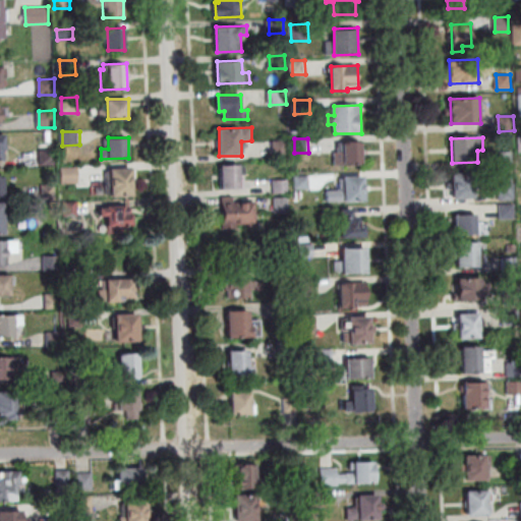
[(288,140),(289,156),(275,157),(274,141),(288,140)]
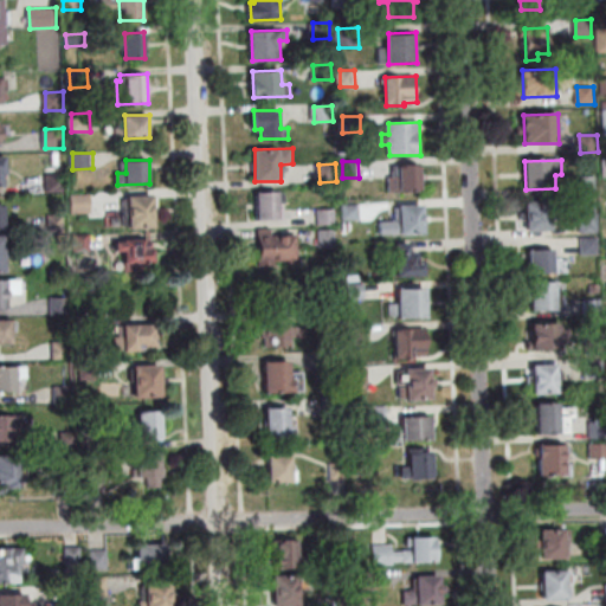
[(421,165),(421,189),(401,191),(400,166),(421,165)]
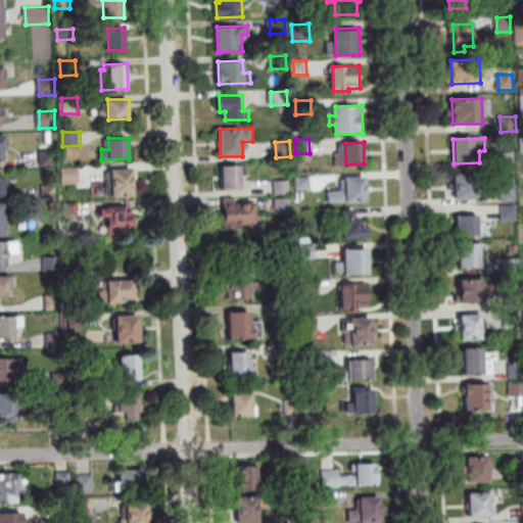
[(42,151),(55,151),(55,165),(42,165),(42,151)]
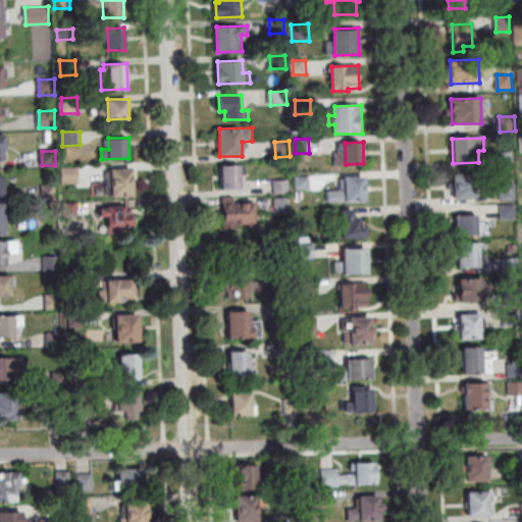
[(500,166),(500,153),(514,152),(515,166),(500,166)]
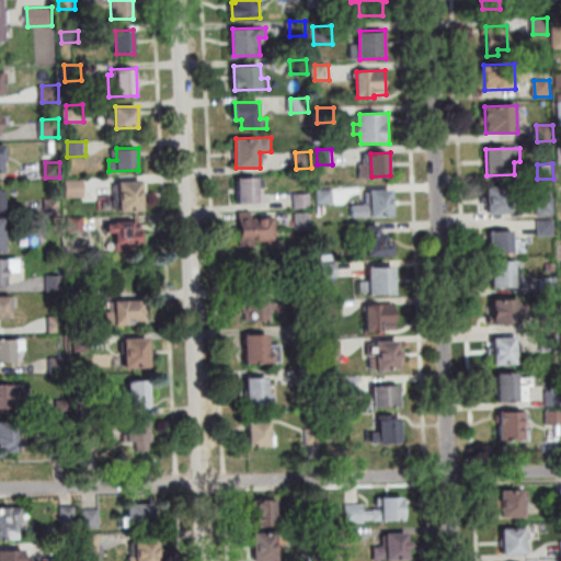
[(238,179),(265,178),(265,187),(259,187),(259,202),(239,203),(238,179)]
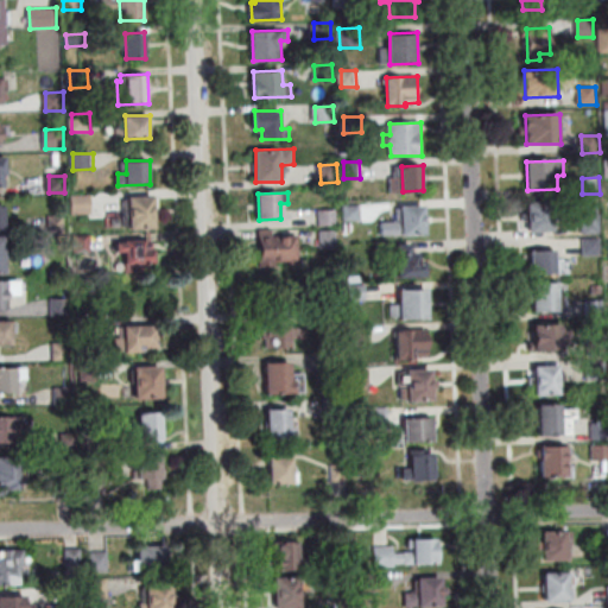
[(93,213),(74,214),(73,195),(92,195),(93,213)]
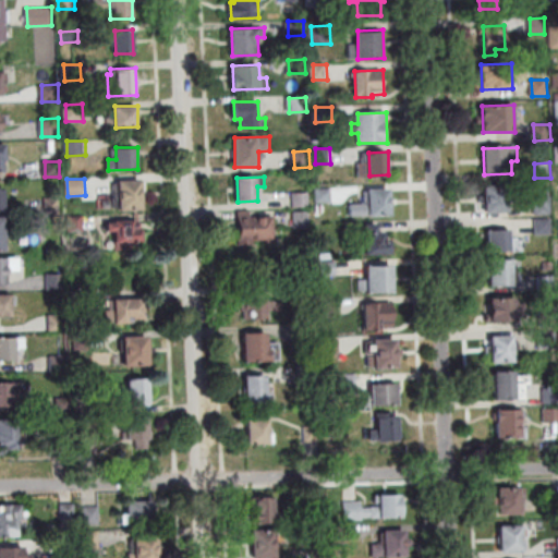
[(142,180),(143,209),(120,210),(119,180),(142,180)]
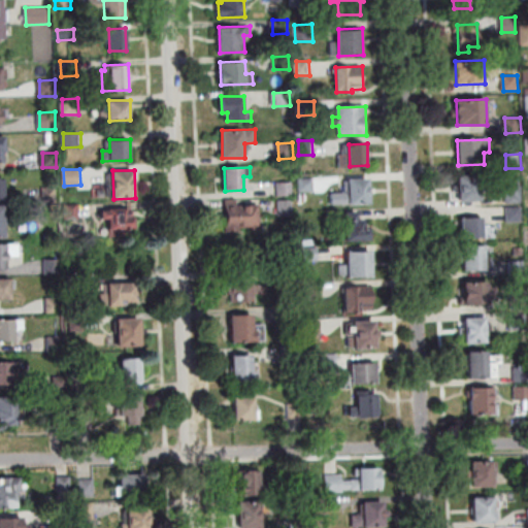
[(459,201),(458,175),(480,175),(480,200),(459,201)]
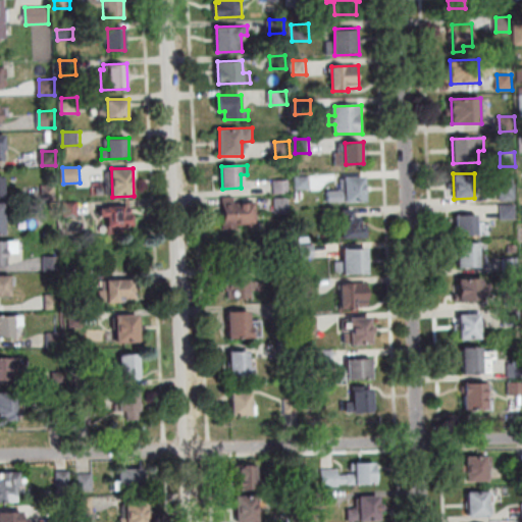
[(311,189),(297,190),(297,177),(311,176),(311,189)]
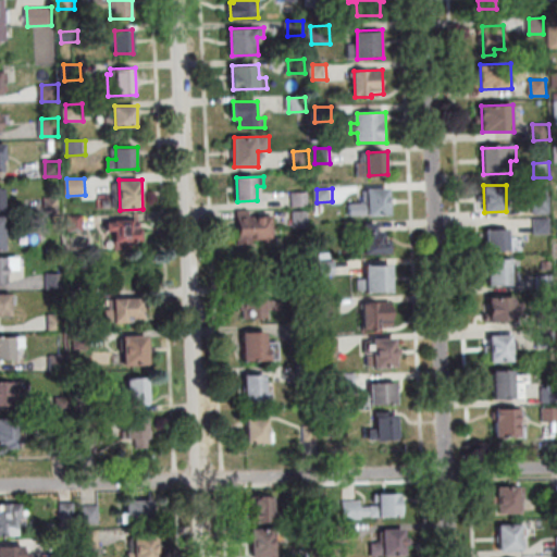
[(390,188),(391,215),(351,217),(351,205),(369,203),(369,188),(390,188)]
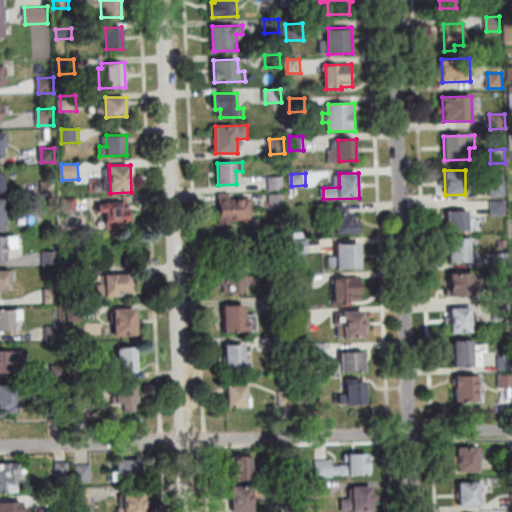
[(270,177),(284,177),(284,189),(271,189),(270,177)]
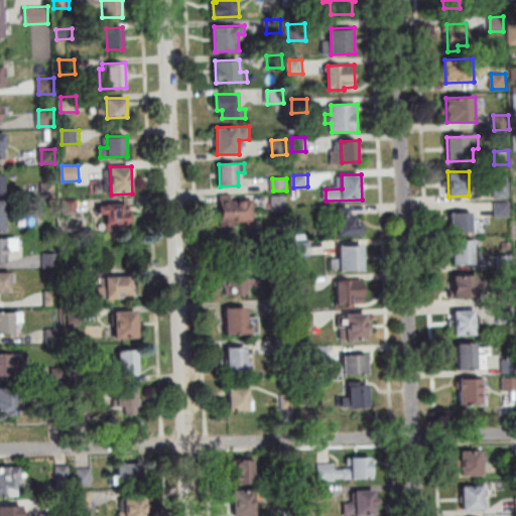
[(511,198),(495,199),(494,181),(510,181),(511,198)]
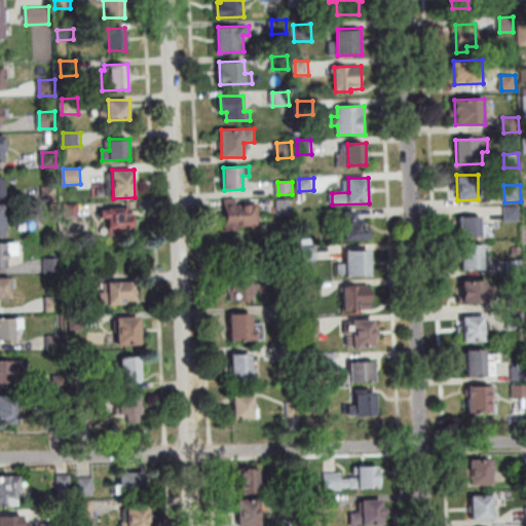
[(225,199),(236,198),(236,204),(258,203),(259,224),(226,225),(225,199)]
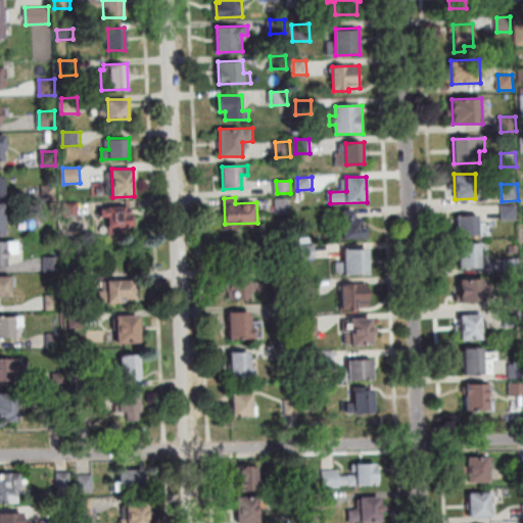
[(277,199),(291,198),(292,214),(277,215),(277,199)]
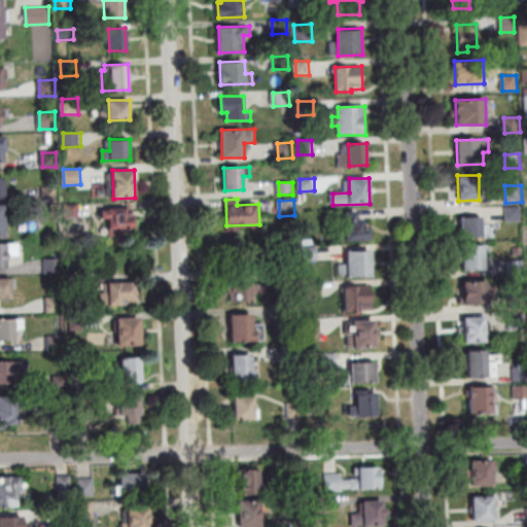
[(79,217),(65,218),(64,204),(79,204),(79,217)]
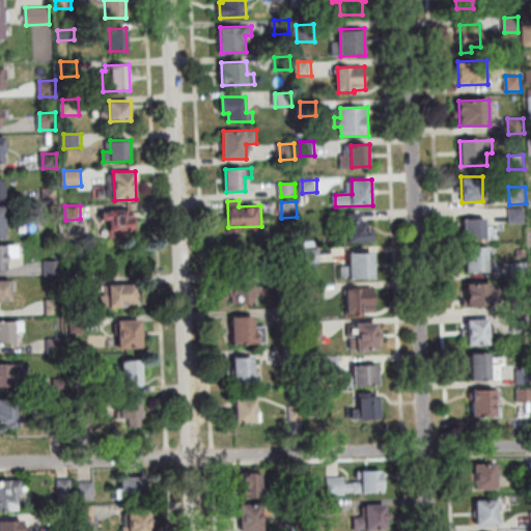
[(510,208),(526,208),(526,223),(511,223),(510,208)]
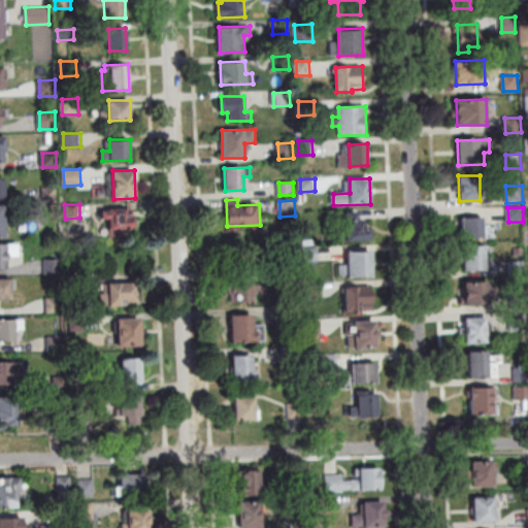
[(134,208),(134,229),(109,230),(109,219),(102,219),(101,210),(108,210),(108,209),(134,208)]
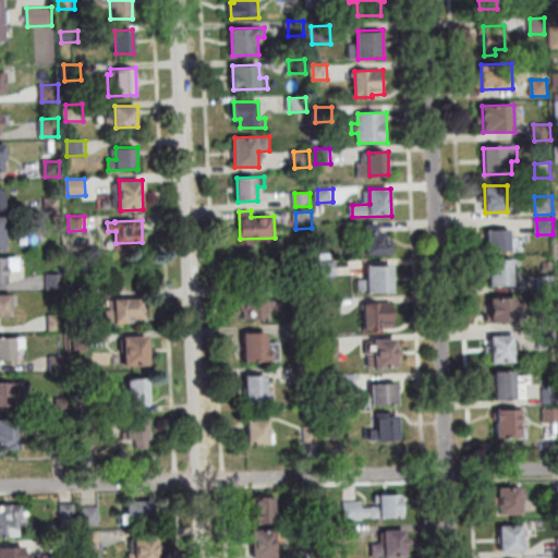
[(367,254),(366,225),(378,223),(378,232),(386,231),(386,241),(392,241),(392,253),(367,254)]
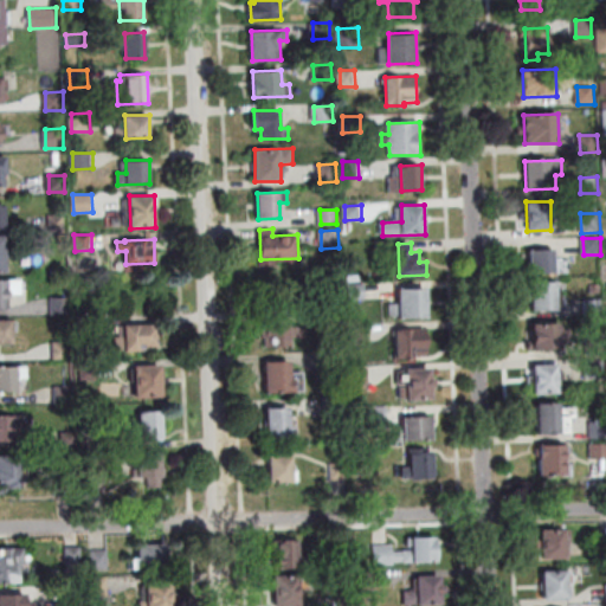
[(555,272),(530,274),(529,251),(554,250),(555,272)]
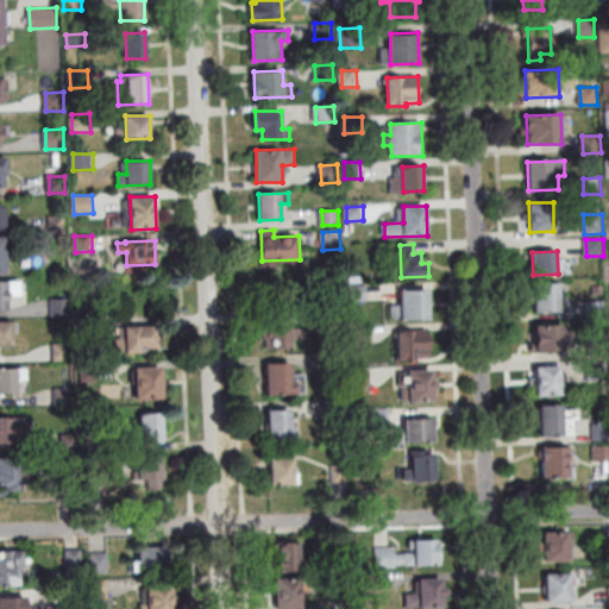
[(0,281),(20,281),(20,295),(7,295),(7,308),(0,308),(0,281)]
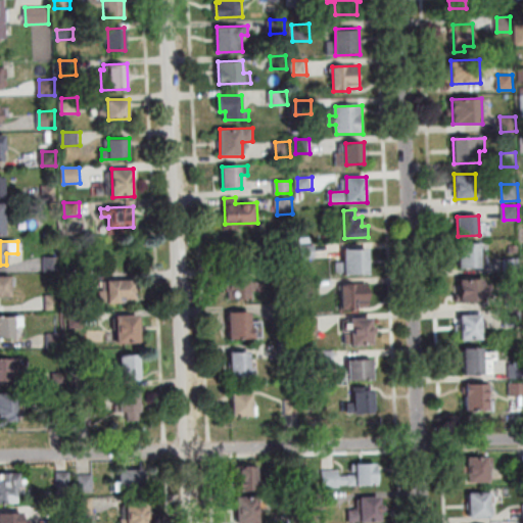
[(460,269),(459,244),(479,243),(480,268),(460,269)]
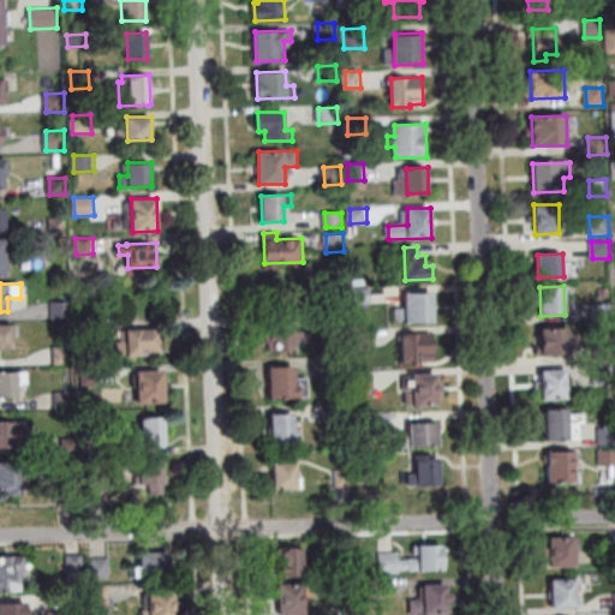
[(372,304),(354,304),(354,288),(371,288),(372,304)]
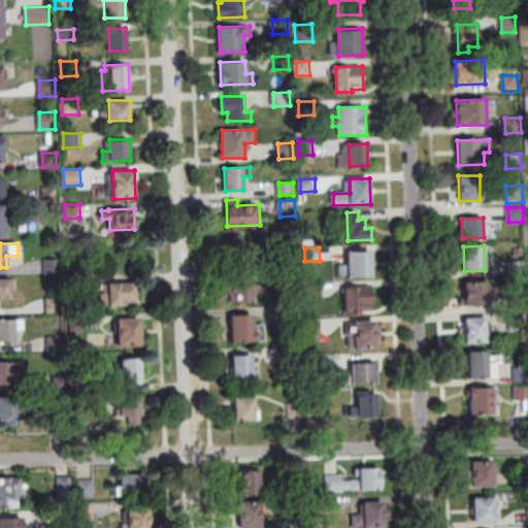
[(372,252),(373,276),(350,277),(350,274),(341,274),(340,265),(349,265),(349,252),(372,252)]
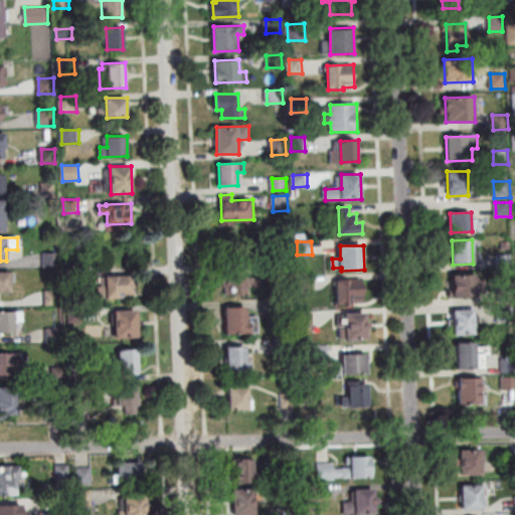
[(44,252),(59,252),(59,267),(44,268),(44,252)]
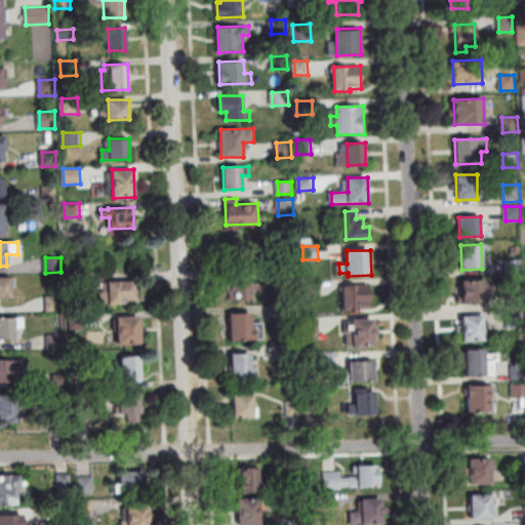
[(508,259),(522,259),(522,273),(508,274),(508,259)]
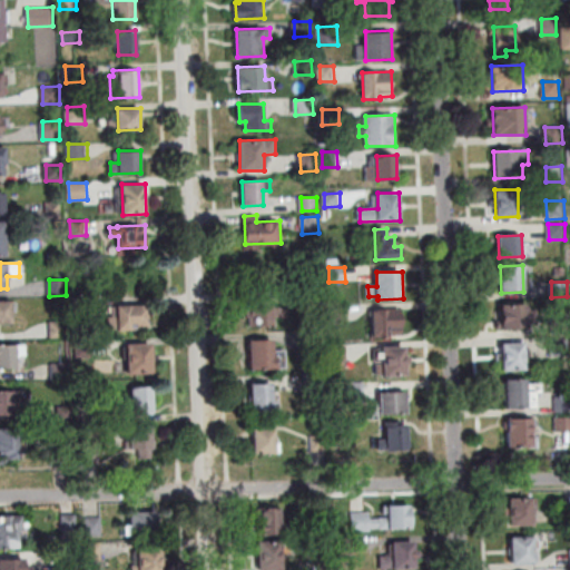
[(305,306),(305,293),(318,293),(320,306),(305,306)]
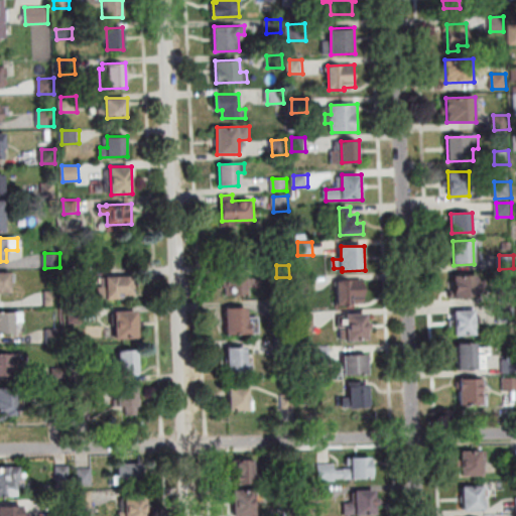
[(228,272),(249,271),(249,279),(254,279),(254,287),(250,287),(250,293),(227,294),(227,287),(226,287),(225,280),(228,280),(228,272)]
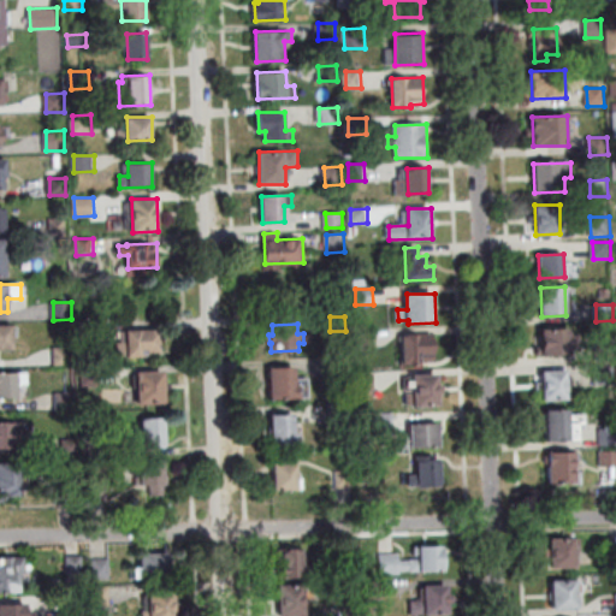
[(0,325),(12,325),(13,349),(0,349),(0,325)]
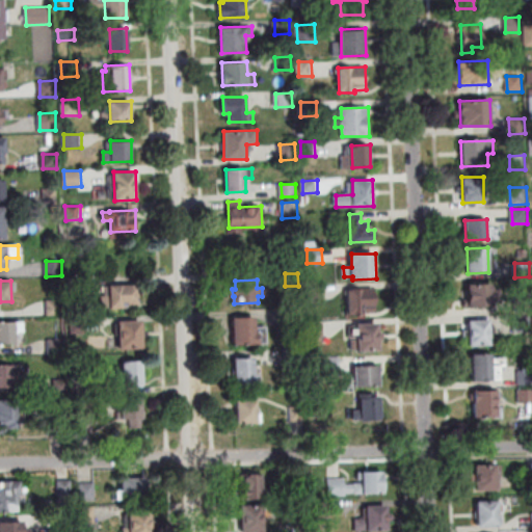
[(491,307),(464,308),(464,300),(468,300),(467,285),(491,284),(491,291),(499,291),(499,303),(491,303),(491,307)]
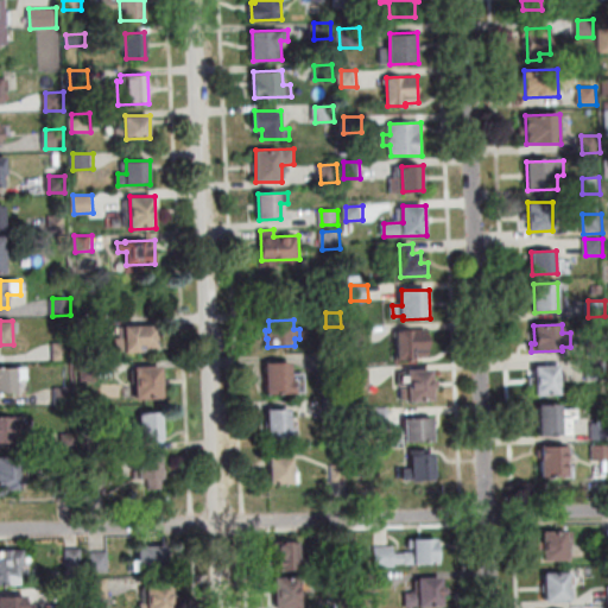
[(118,352),(118,339),(121,339),(121,327),(157,325),(157,347),(144,347),(144,352),(118,352)]
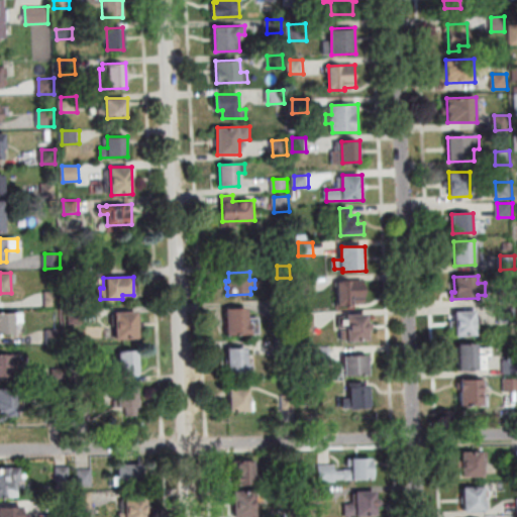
[(300,292),(300,278),(314,277),(314,292),(300,292)]
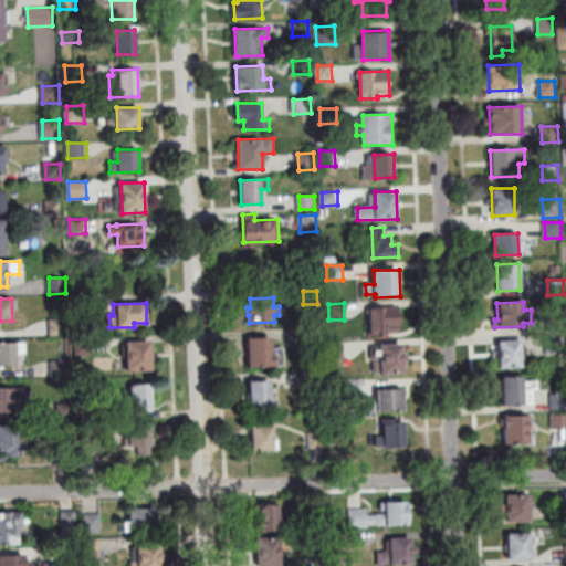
[(398,307),(399,332),(386,332),(386,334),(370,335),(369,307),(398,307)]
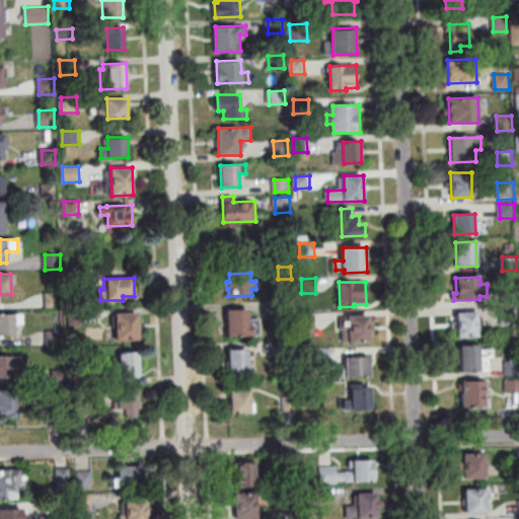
[(518,305),(505,305),(504,290),(518,290),(518,305)]
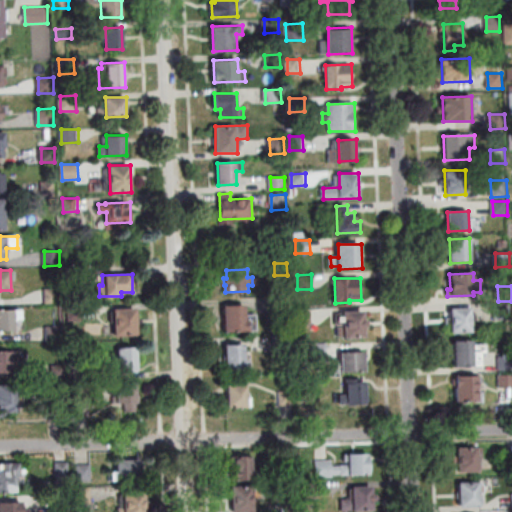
[(46,303),(46,289),(61,288),(61,302),(46,303)]
